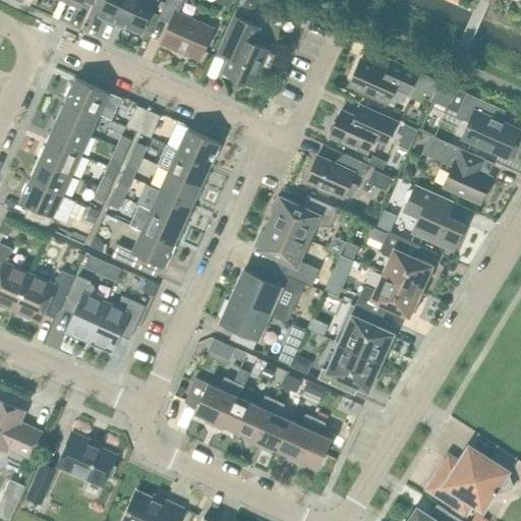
[(95,0),(95,1),(105,5),(100,16),(115,23),(116,20),(125,24),(125,25),(141,33),(150,14),(156,0),(95,0)]
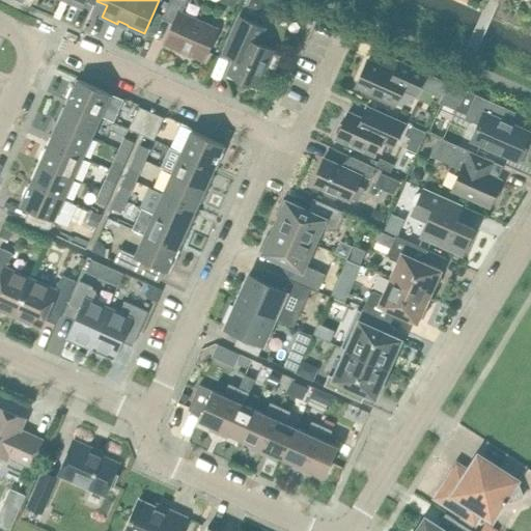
[(204,60),(213,42),(218,29),(182,14),(187,0),(169,0),(162,19),(173,24),(164,45),(178,52),(179,49),(204,60)]
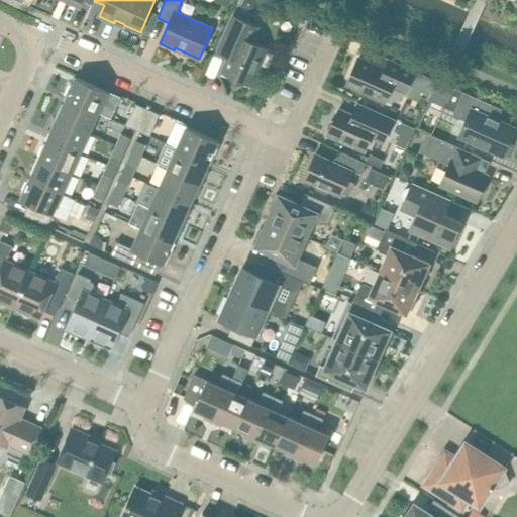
[(250,85),(267,48),(250,41),(257,27),(233,16),(218,52),(229,57),(222,72),(250,85)]
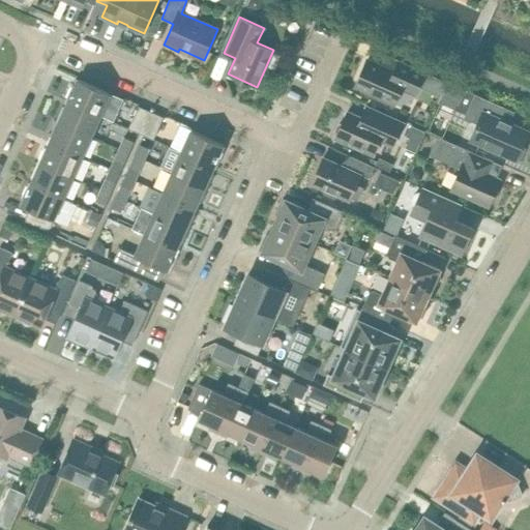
[(394,70),(367,58),(355,87),(394,106),(405,82),(418,88),(425,71),(400,60),(394,70)]
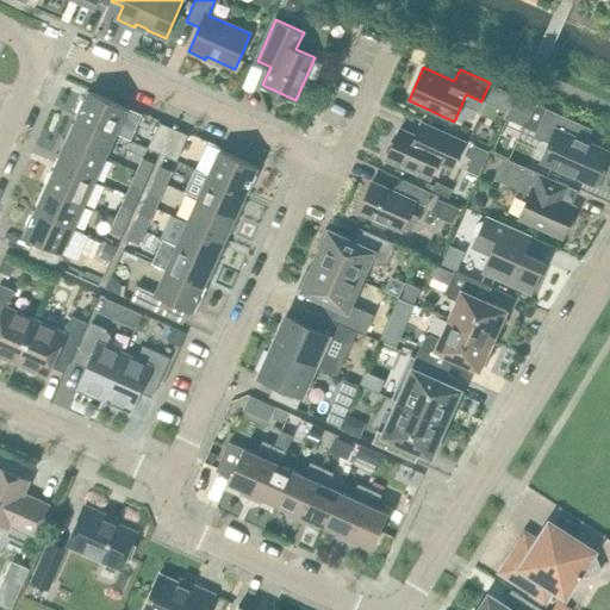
[(128,107),(91,91),(87,98),(83,97),(75,114),(116,134),(128,107)]
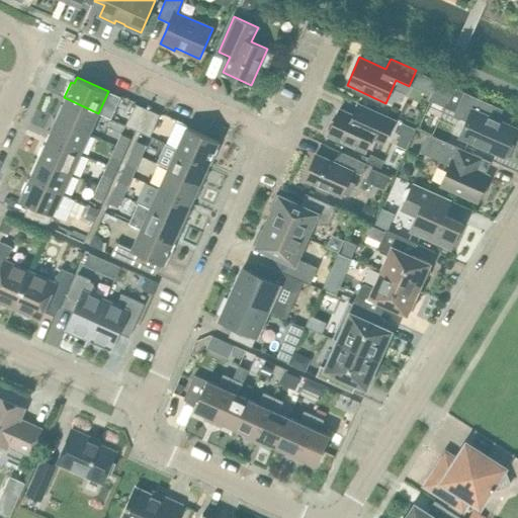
[(445,110),(447,104),(455,87),(438,80),(430,97),(428,103),(445,110)]
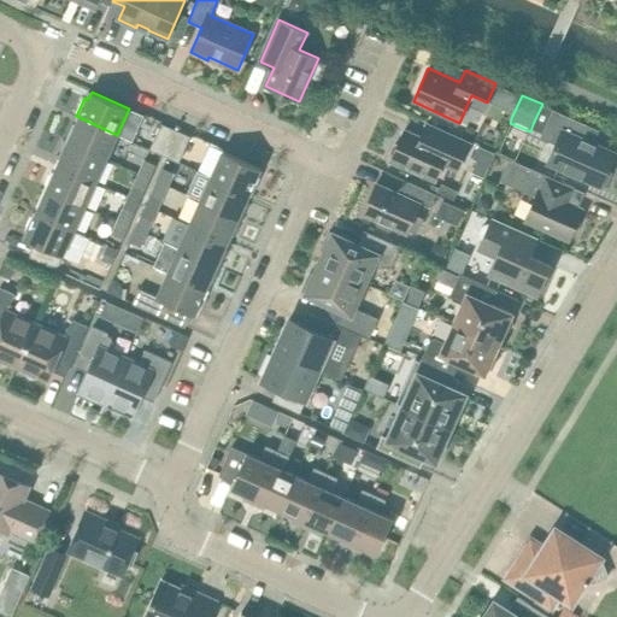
[(600,186),(603,183),(607,182),(612,172),(609,168),(616,153),(583,139),(589,125),(553,109),(540,139),(556,146),(548,163),(600,186)]
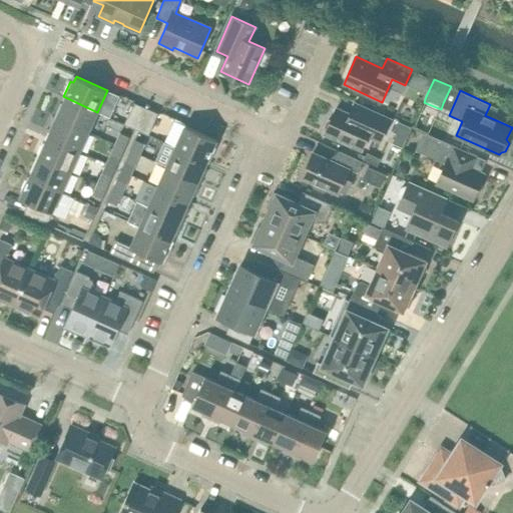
[(97,112),(63,96),(63,97),(65,98),(63,103),(61,102),(54,116),(88,131),(97,112)]
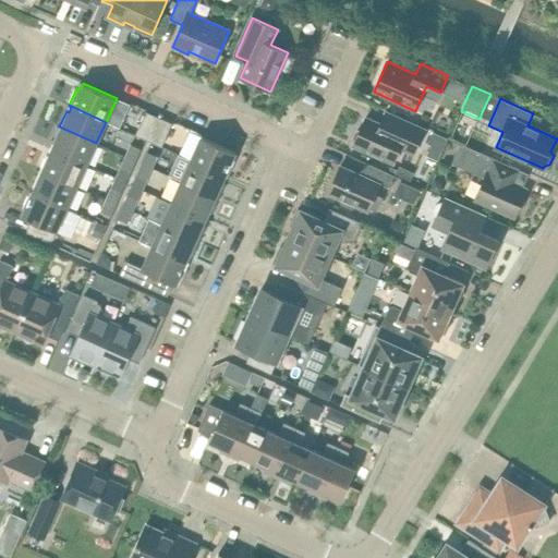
[(148,141),(159,118),(146,111),(135,135),(148,141)]
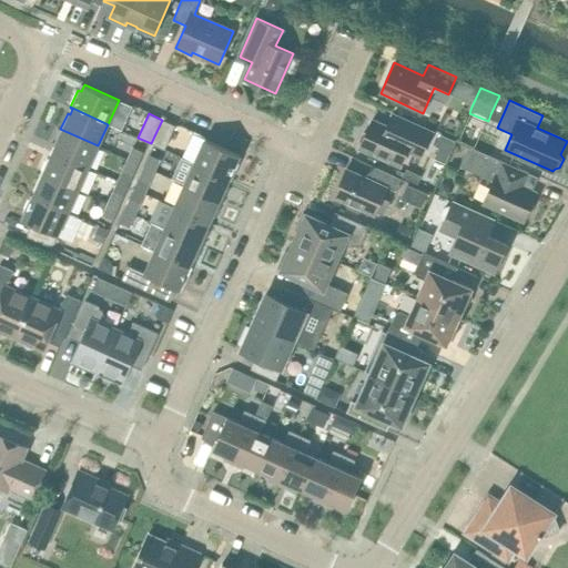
[(363,132),(359,141),(362,144),(359,148),(401,165),(407,150),(421,156),(432,131),(423,128),(403,119),(393,114),(388,127),(373,119),(366,132),(363,132)]
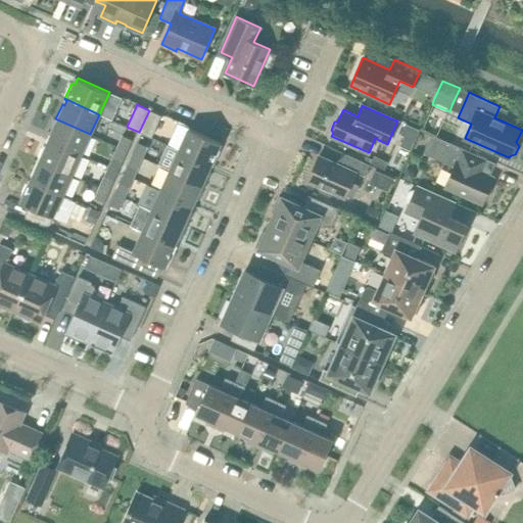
[(151,138),(161,115),(149,110),(139,132),(151,138)]
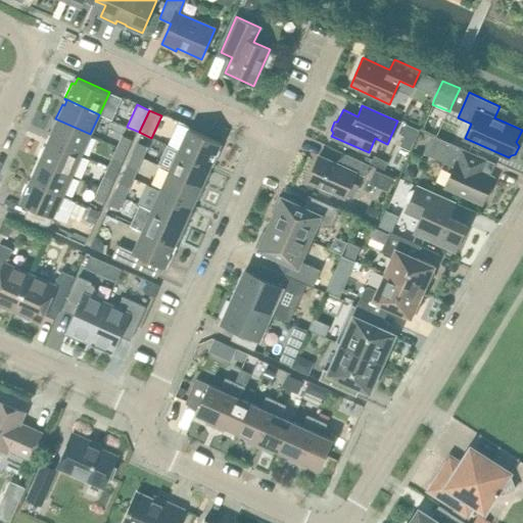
[(81,154),(90,134),(55,119),(49,133),(52,135),(49,140),(81,154)]
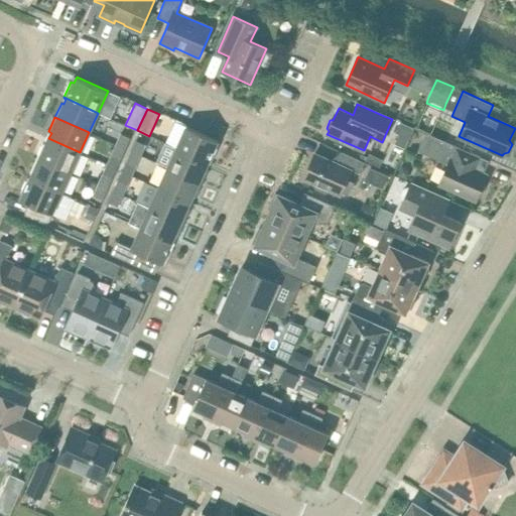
[(175,121),(165,143),(176,148),(211,163),(218,148),(216,146),(218,140),(186,126),(175,121)]
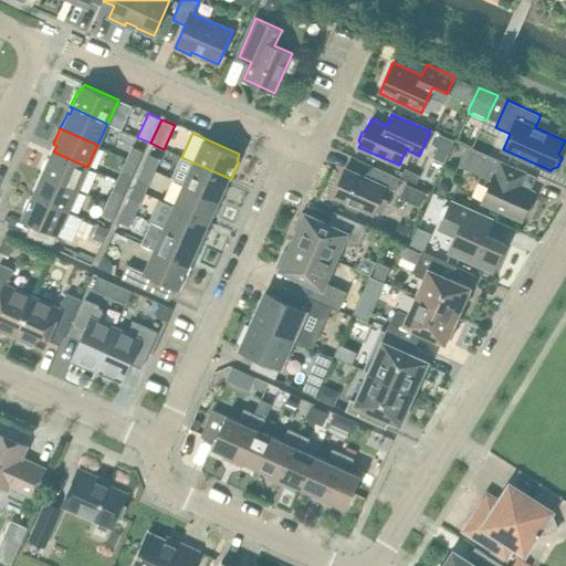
[(527,217),(533,205),(530,203),(535,191),(521,186),(526,173),(506,164),(468,145),(459,166),(492,180),(482,202),(502,212),(522,221),(524,216),(527,217)]
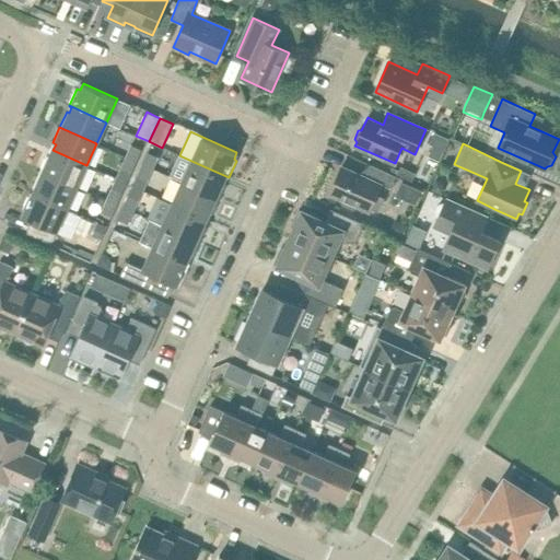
[(137,162),(142,150),(131,144),(126,156),(137,162)]
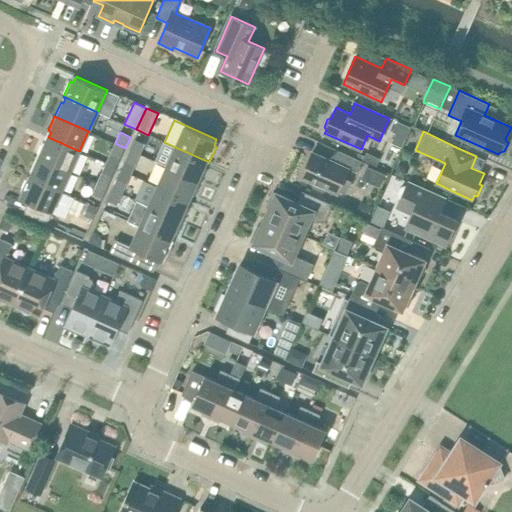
[(79,151),(48,137),(46,142),(43,141),(37,156),(70,171),(79,151)]
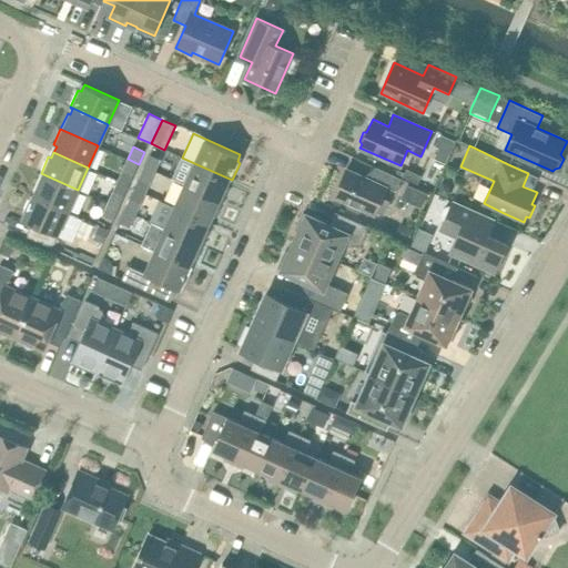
[(155,171),(161,160),(150,154),(144,166),(155,171)]
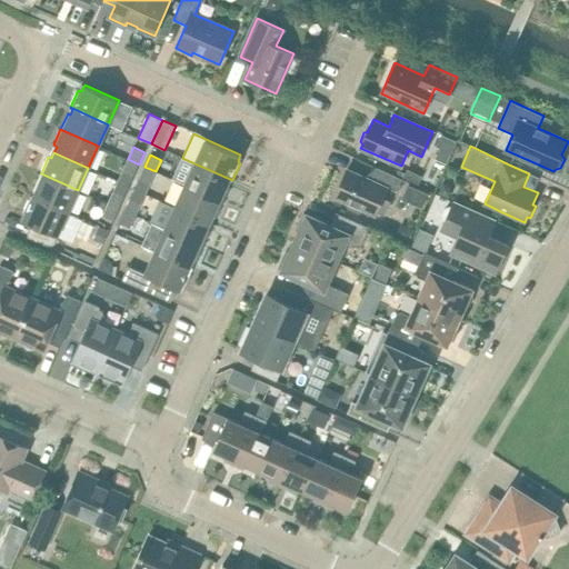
[(139,165),(128,159),(122,171),(133,177),(139,165)]
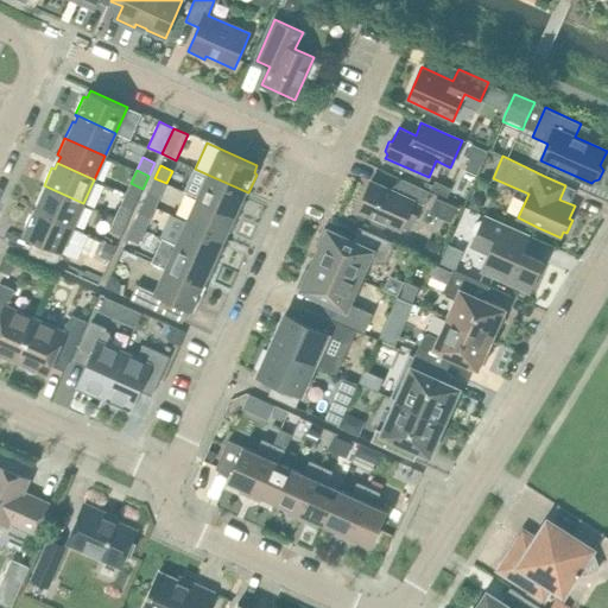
[(247,194),(248,192),(208,175),(198,198),(238,216),(246,198),(242,197),(245,192),(247,194)]
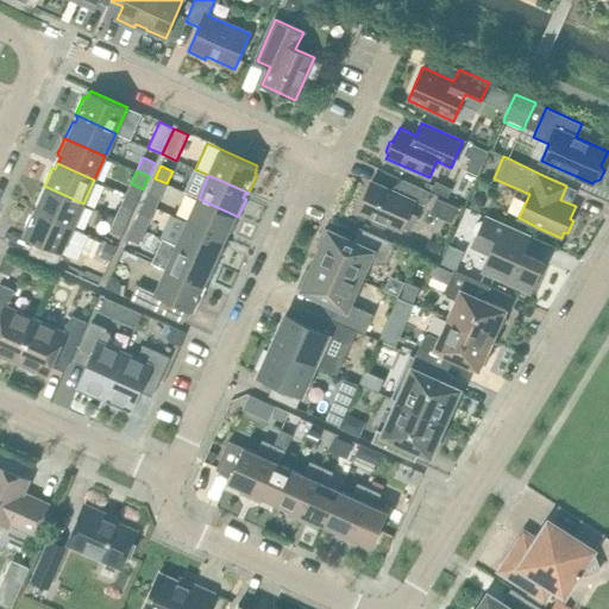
[(167,183),(155,179),(149,192),(161,196),(167,183)]
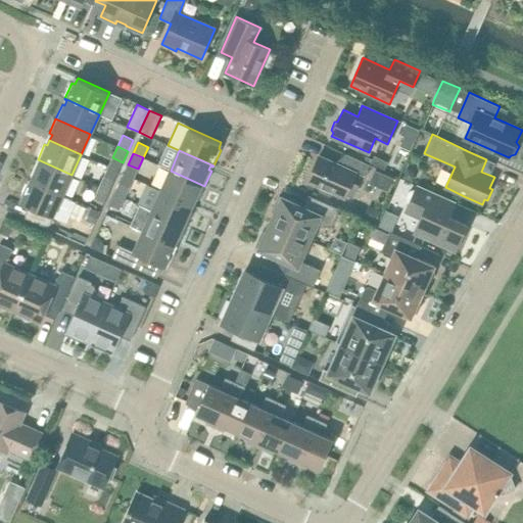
[(364,176),(369,163),(365,161),(346,153),(341,164),(319,155),(307,181),(326,189),(345,198),(346,195),(353,199),(359,187),(351,183),(357,172),(364,176)]
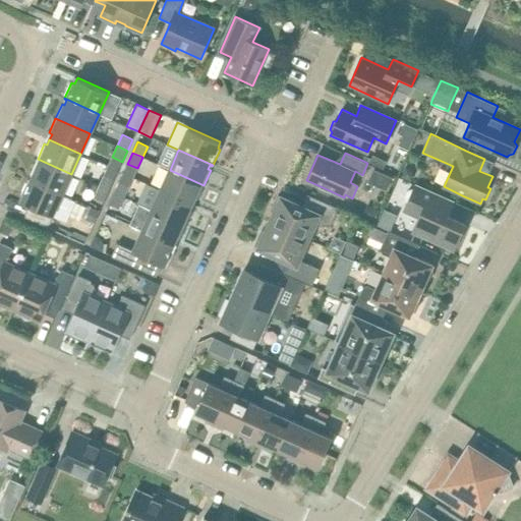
[(62,193),(71,174),(38,159),(31,173),(34,174),(32,179),(29,177),(29,178),(62,193)]
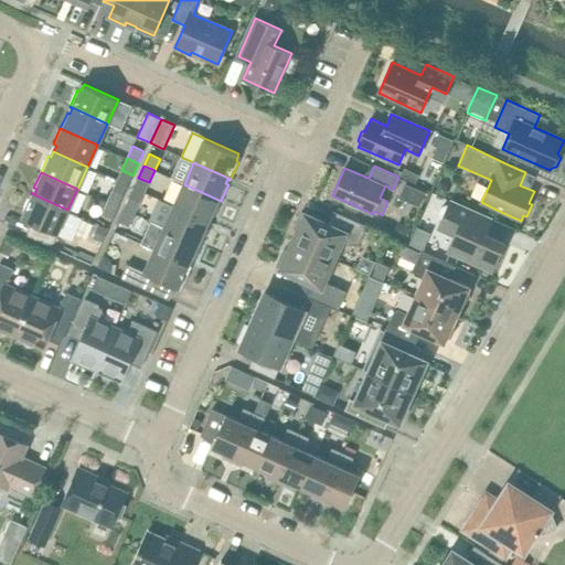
[(153,200),(171,204),(176,190),(159,184),(153,200)]
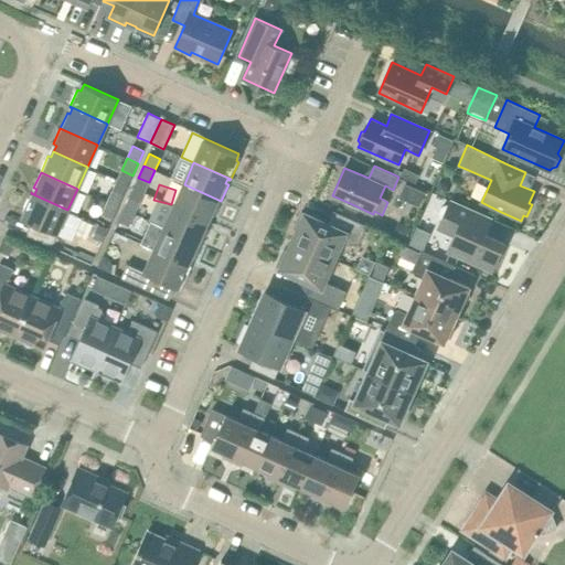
[(214,216),(221,201),(184,184),(174,205),(209,221),(211,215),(214,216)]
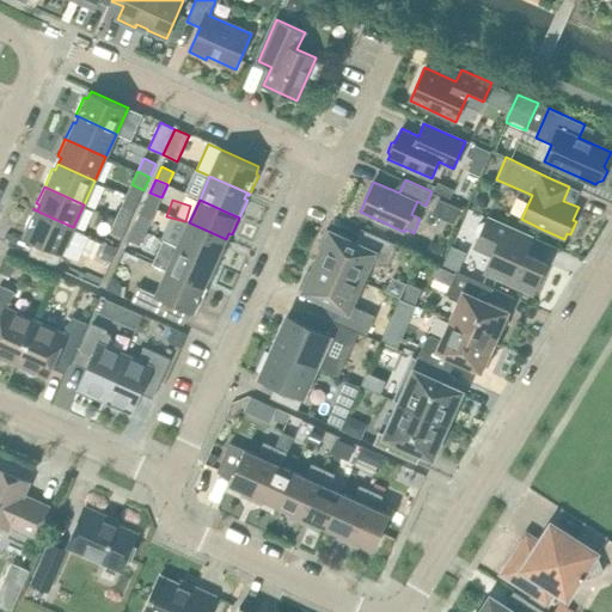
[(122,206),(116,219),(128,224),(134,210),(122,206)]
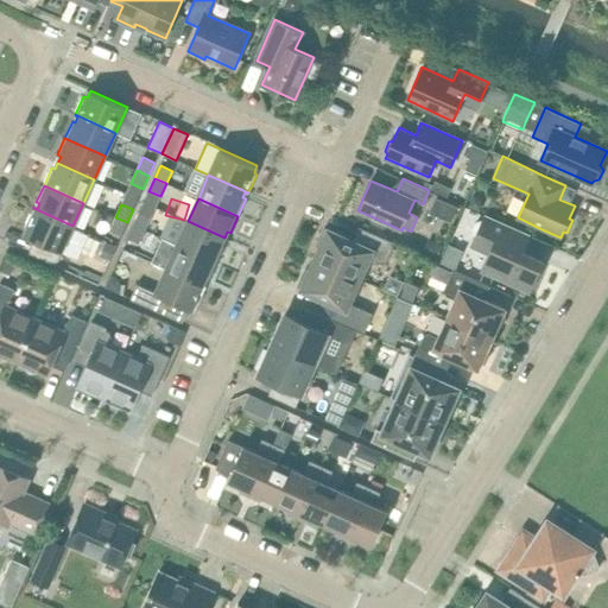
[(87,232),(73,226),(33,208),(25,227),(29,228),(25,235),(35,240),(29,253),(56,265),(62,252),(75,258),(87,232)]
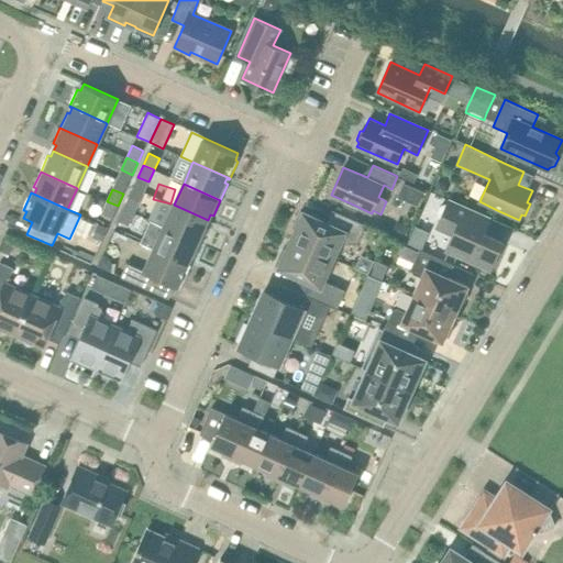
[(129,196),(123,208),(134,213),(140,201),(129,196)]
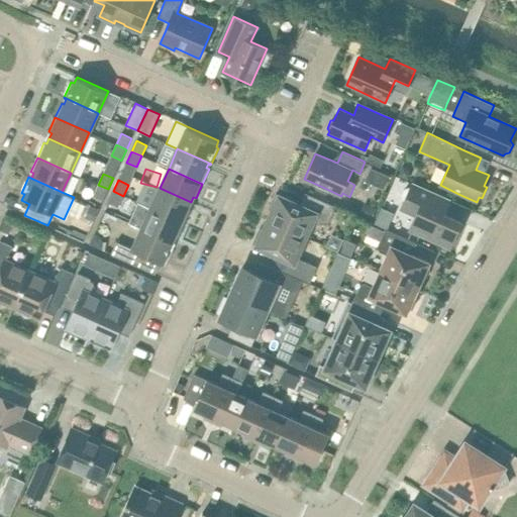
[(410,229),(432,239),(450,247),(462,221),(443,213),(449,200),(412,184),(411,187),(407,187),(404,189),(401,196),(403,199),(405,200),(401,209),(416,215),(410,229)]
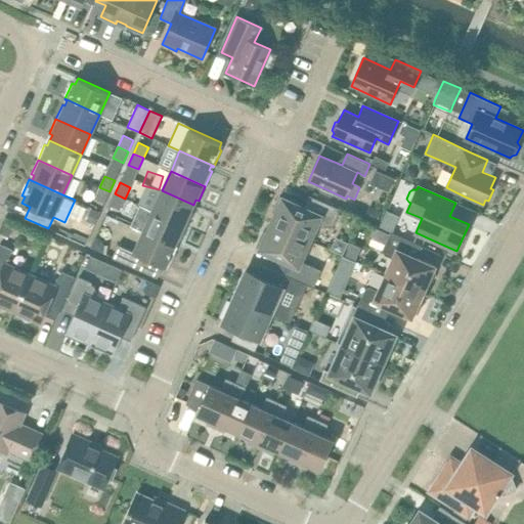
[(104,203),(110,191),(99,187),(95,199),(104,203)]
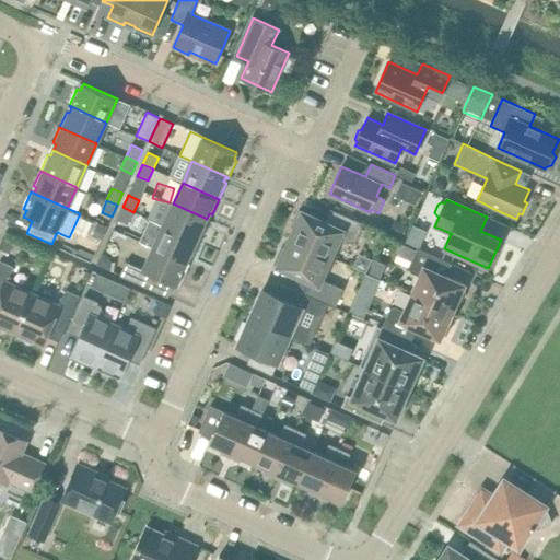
[(200,242),(207,226),(203,225),(207,219),(173,203),(163,225),(200,242)]
